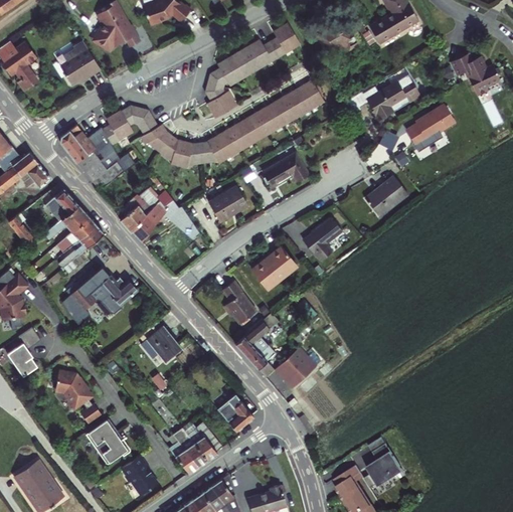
[(0,0),(0,14),(20,0),(0,0)]
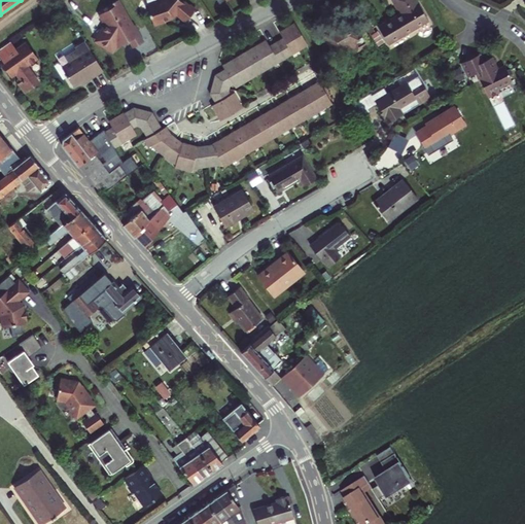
[(113,51),(114,48),(129,39),(134,46),(144,39),(135,24),(133,25),(116,0),(108,5),(110,8),(99,15),(106,25),(97,41),(113,51)]
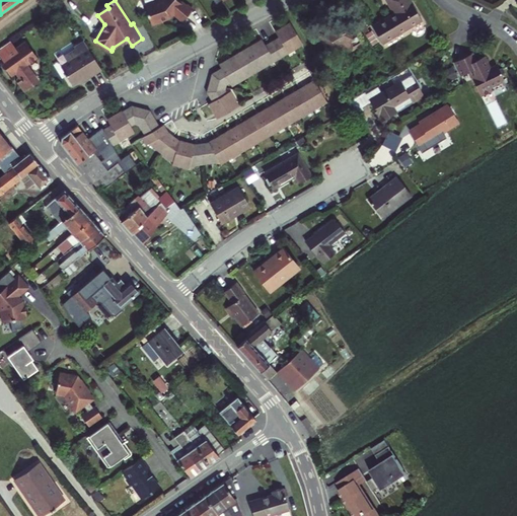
[(155,0),(145,4),(152,23),(162,20),(161,18),(165,16),(167,17),(169,16),(173,11),(181,19),(193,7),(187,2),(186,3),(181,0),(155,0)]
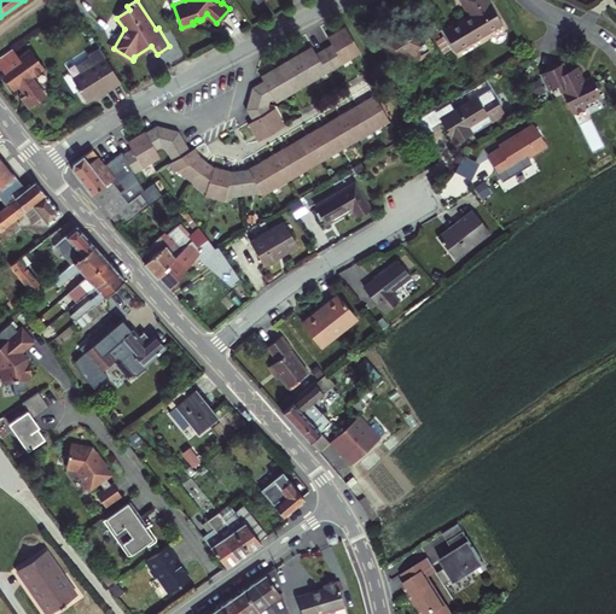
[(462,21),(442,33),(454,52),(499,24),(483,0),(457,0),(468,17),(470,21),(464,24),(462,21)]
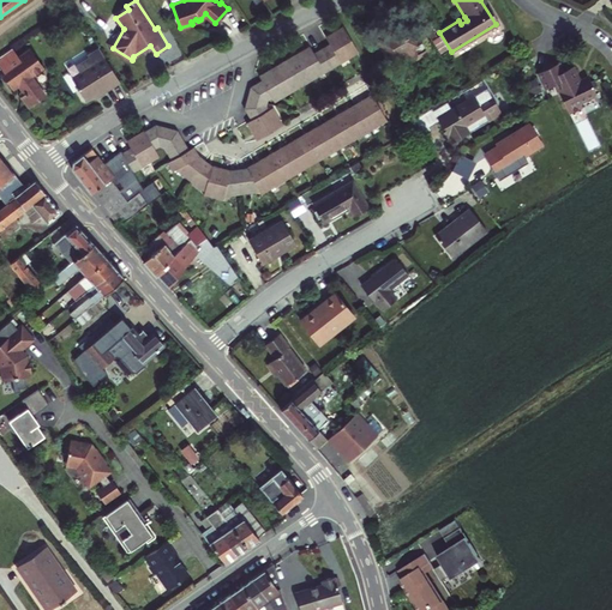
[(420,25),(427,20),(419,8),(413,12),(420,25)]
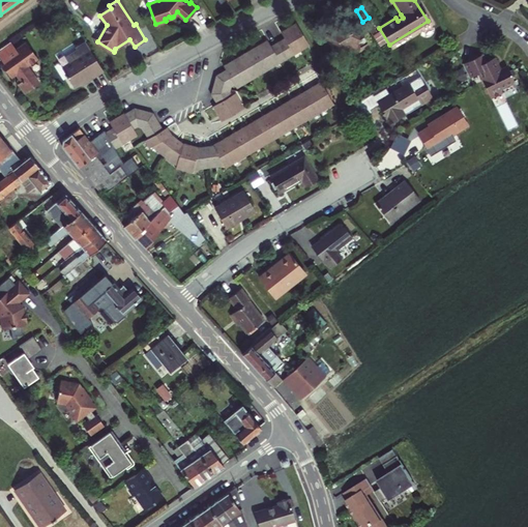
[(348,23),(324,37),(335,56),(343,52),(344,54),(351,49),(354,52),(357,51),(368,45),(362,35),(357,38),(348,23)]
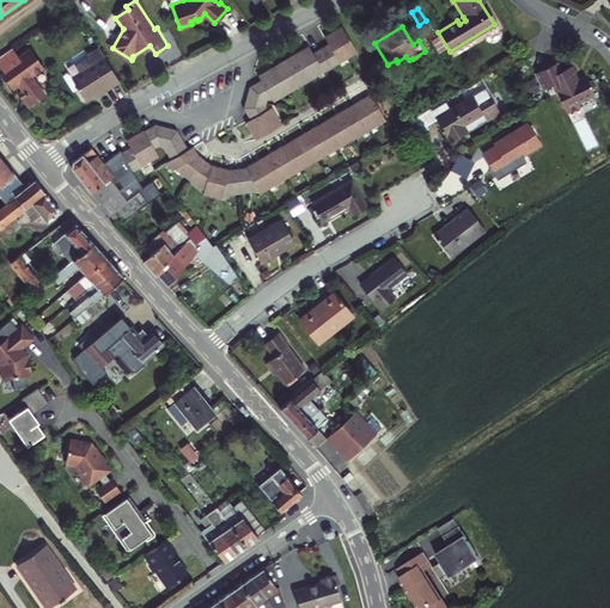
[(273,102),(290,92),(305,83),(355,54),(340,28),(323,38),(327,44),(312,54),(307,47),(257,77),(260,81),(270,98),(273,102)]
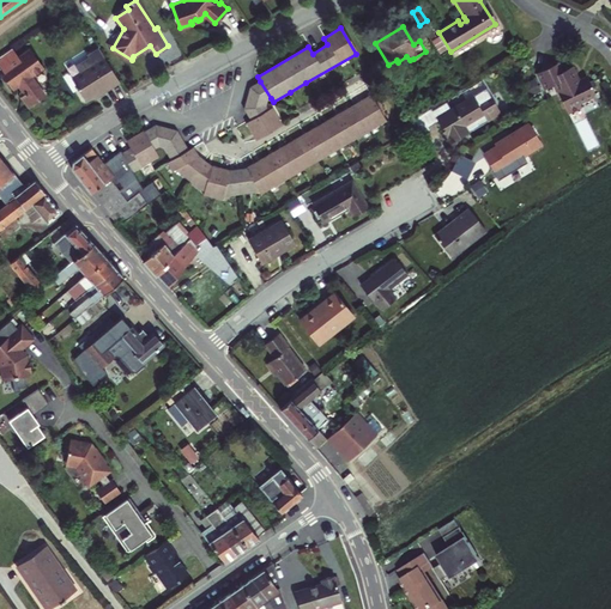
[(12,49),(0,56),(0,64),(4,69),(1,71),(12,86),(17,83),(25,95),(22,97),(28,105),(44,95),(31,77),(42,67),(30,50),(19,59),(12,49)]
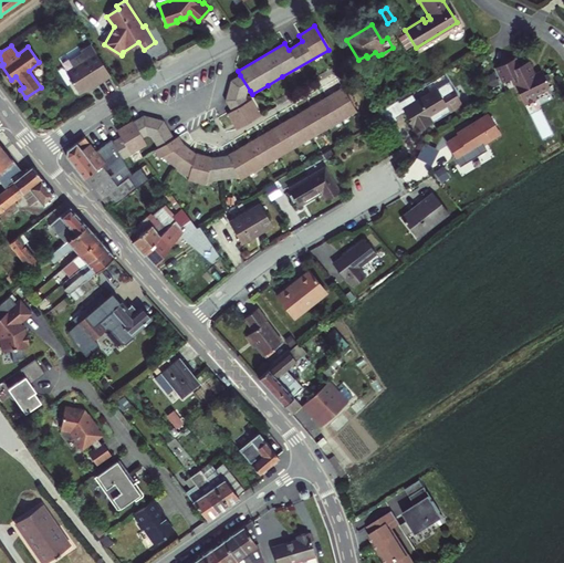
[(103,81),(110,75),(91,45),(81,51),(82,53),(70,61),(74,69),(66,74),(79,92),(101,79),(103,81)]
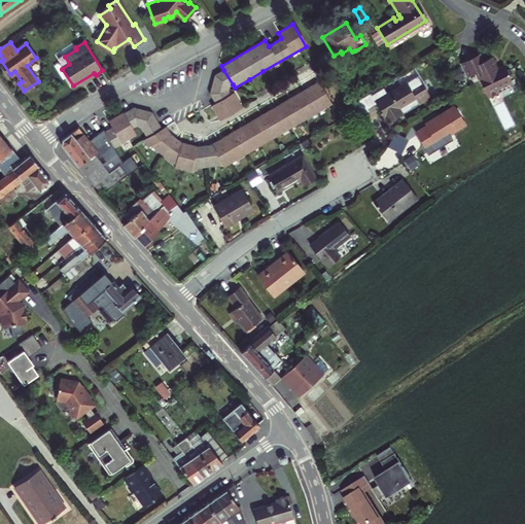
[(365,44),(355,50),(359,58),(370,50),(365,44)]
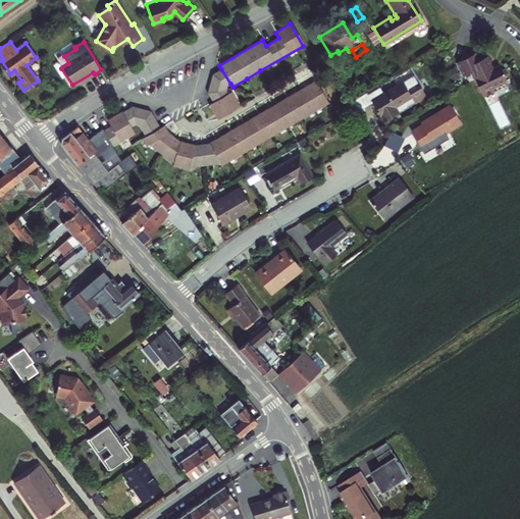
[(504,81),(499,70),(491,73),(489,68),(483,57),(476,60),(473,53),(453,63),(460,78),(467,73),(470,79),(471,78),(481,98),(492,92),(489,87),(504,81)]
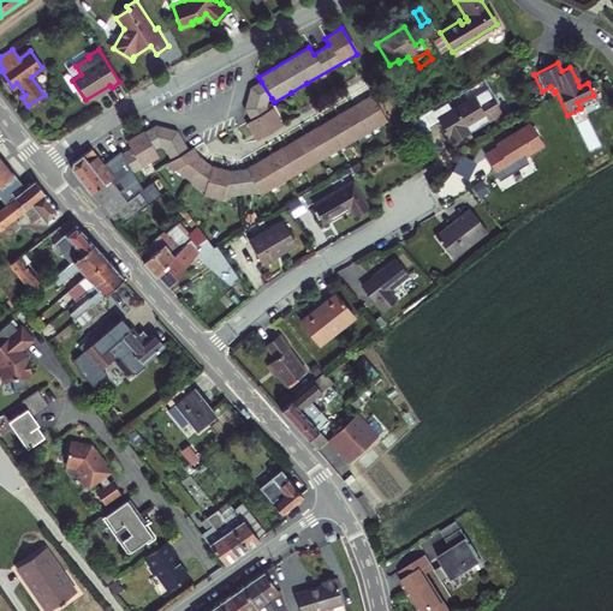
[(244,109),(250,120),(247,124),(256,141),(283,125),(272,108),(268,111),(266,106),(267,101),(272,99),(261,82),(250,88),(245,106),(244,109)]
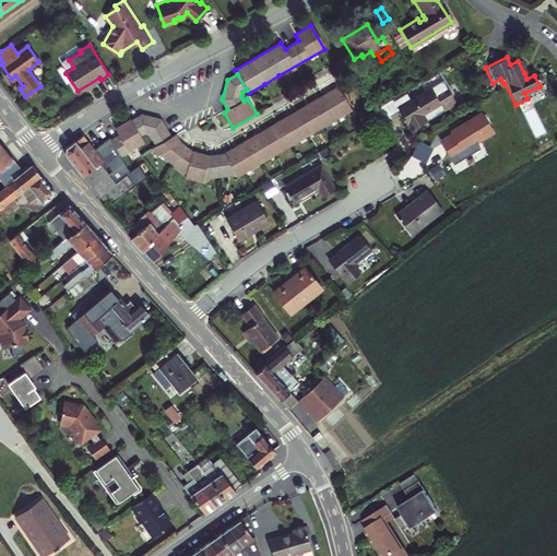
[(208,155),(200,153),(193,152),(180,141),(175,134),(172,137),(161,119),(140,114),(116,129),(119,134),(111,139),(118,151),(121,156),(144,143),(141,135),(144,133),(150,134),(156,146),(152,149),(157,155),(160,154),(185,174),(185,177),(202,181),(202,179),(235,175),(237,177),(350,110),(336,86),(224,153),(208,155)]
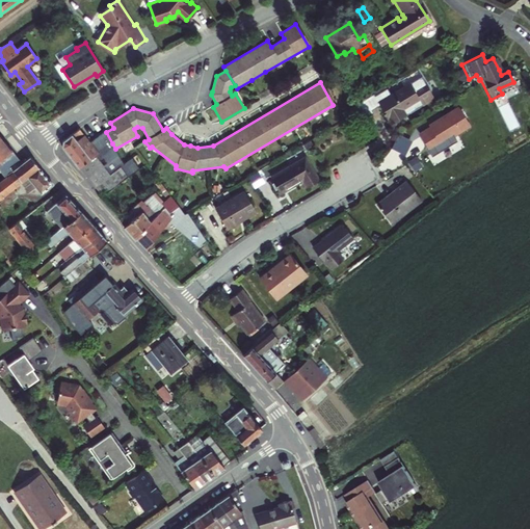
[(407,84),(376,103),(390,124),(432,98),(423,83),(412,90),(407,84)]
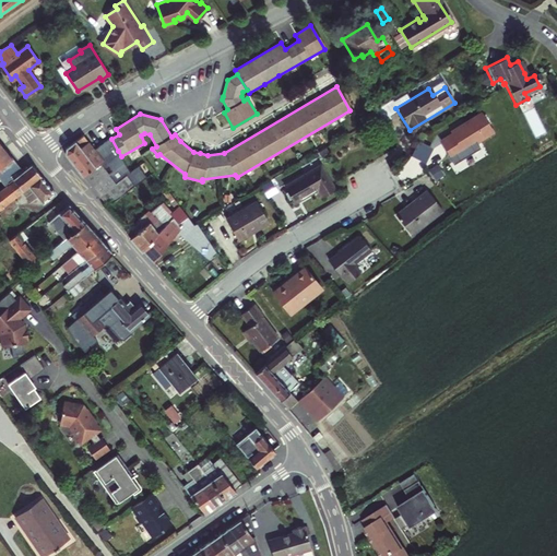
[(388,114),(395,108),(390,98),(374,109),(381,123),(390,118),(388,114)]
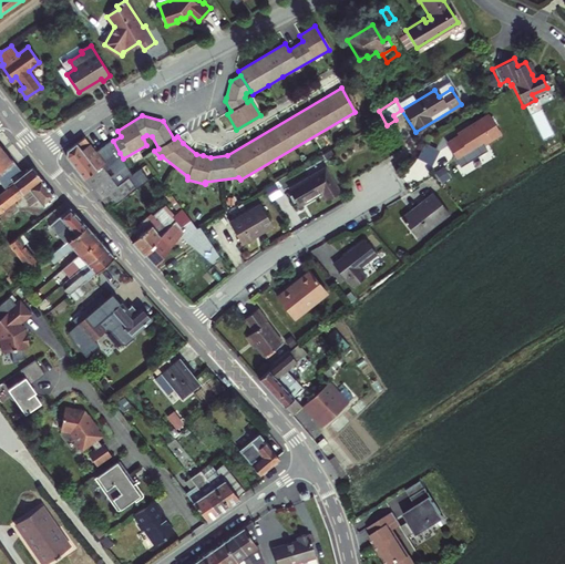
[(492,113),(486,116),(496,133),(503,130),(492,113)]
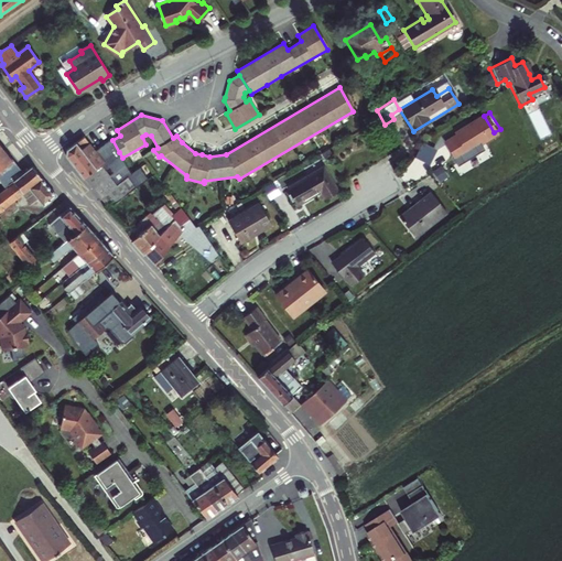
[(454,133),(443,141),(453,159),(465,151),(469,157),(482,149),(478,143),(495,133),(494,132),(484,116),(483,114),(454,132),(454,133)]
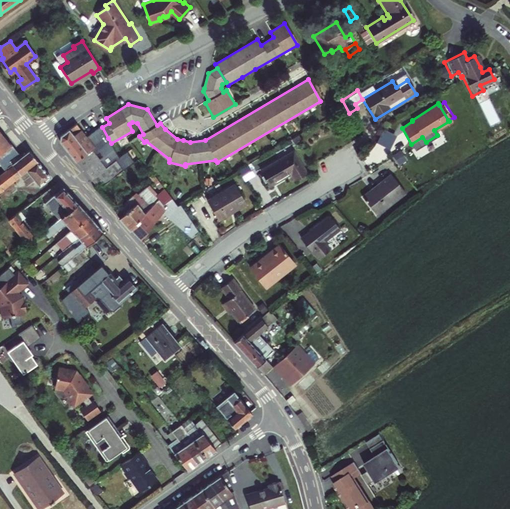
[(65,147),(77,160),(92,149),(94,146),(95,148),(108,138),(102,127),(101,126),(87,136),(76,124),(61,135),(60,141),(65,147)]
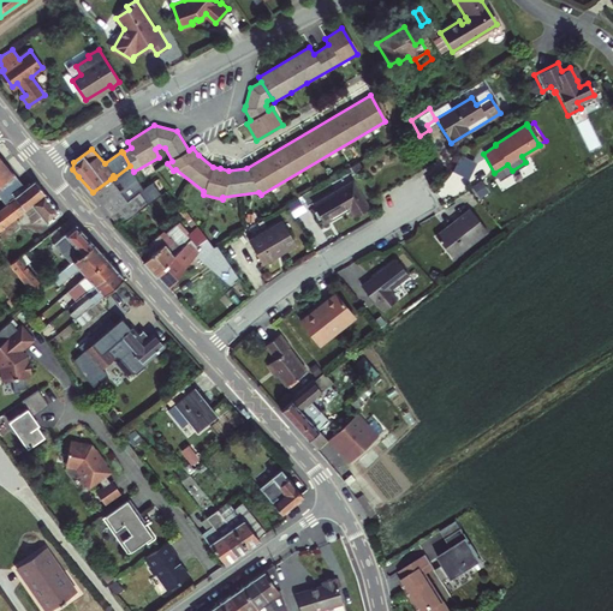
[(0,189),(16,177),(0,157),(0,189)]
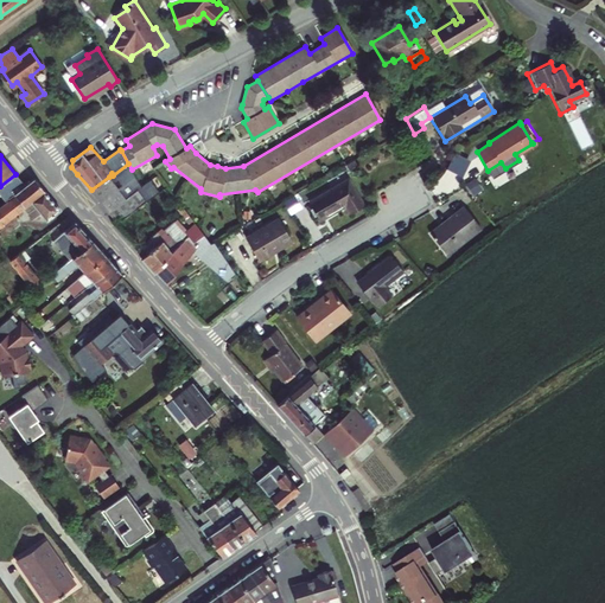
[(5,193),(11,200),(16,197),(26,188),(16,174),(0,186),(0,196),(1,197),(5,193)]
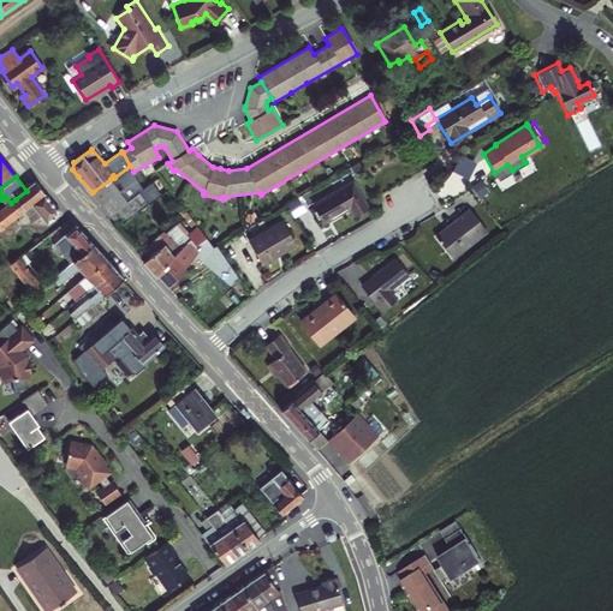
[(93,192),(111,214),(128,201),(111,179),(93,192)]
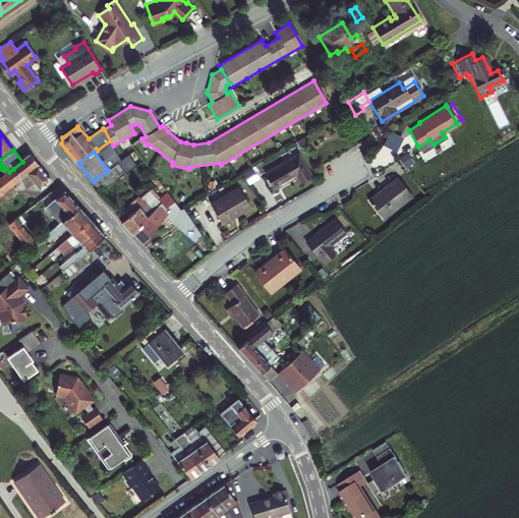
[(297,154),(265,173),(273,188),(295,176),(299,182),(310,176),(297,154)]
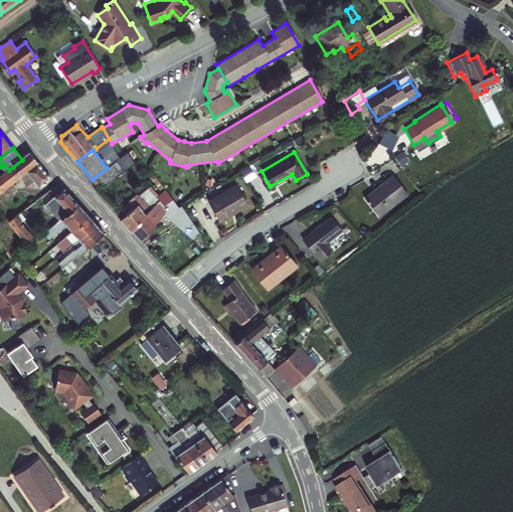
[(0,180),(0,195),(21,179),(28,188),(30,186),(31,187),(35,184),(41,190),(52,181),(30,153),(22,160),(13,167),(15,169),(0,180)]
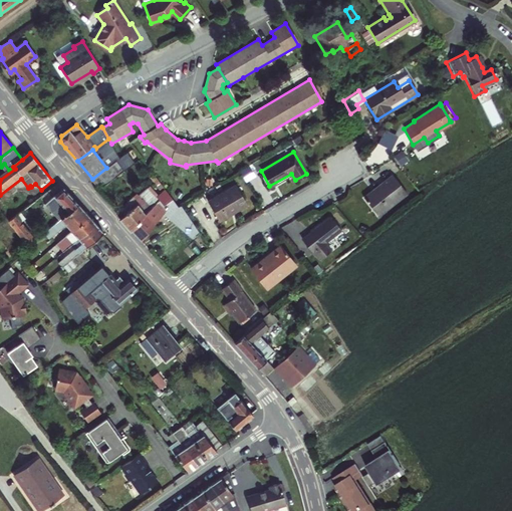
[(123,170),(116,160),(106,168),(92,179),(97,185),(99,183),(102,187),(123,170)]
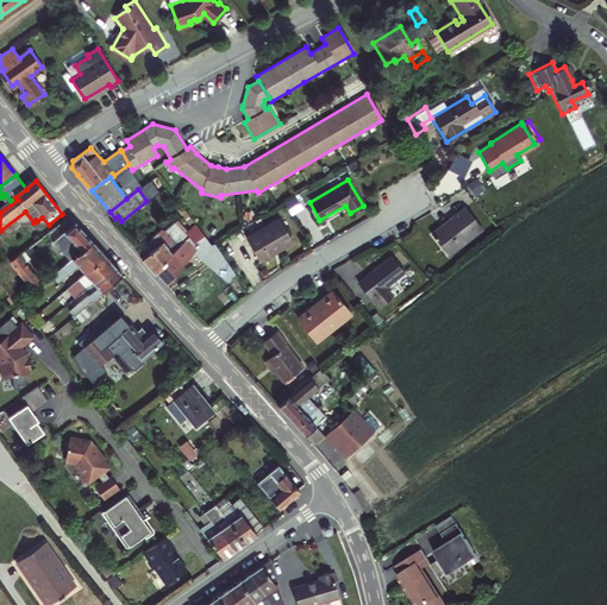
[(5,194),(1,197),(6,205),(11,201),(5,194)]
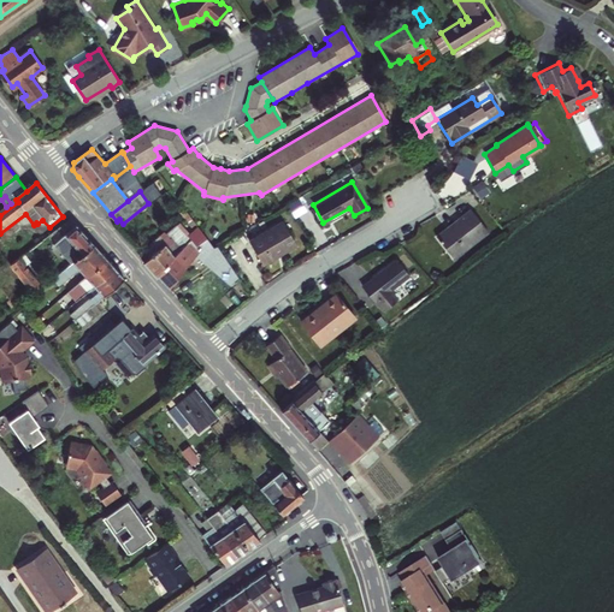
[(435,236),(449,254),(456,248),(459,250),(485,230),(468,209),(460,218),(461,220),(446,232),(443,230),(435,236)]
